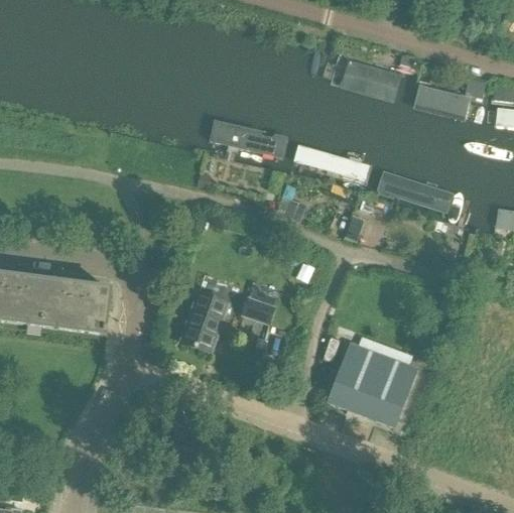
[(494,24),(503,33),(513,22),(513,20),(505,12),(494,24)]
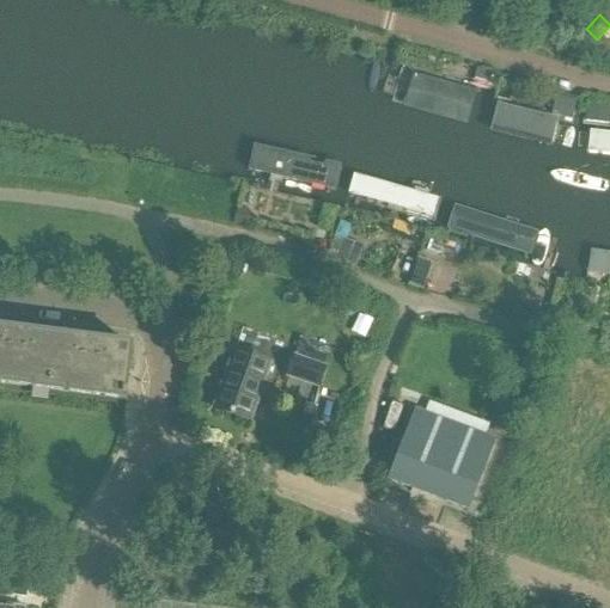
[(493,69),(480,66),(477,77),(489,79),(493,69)]
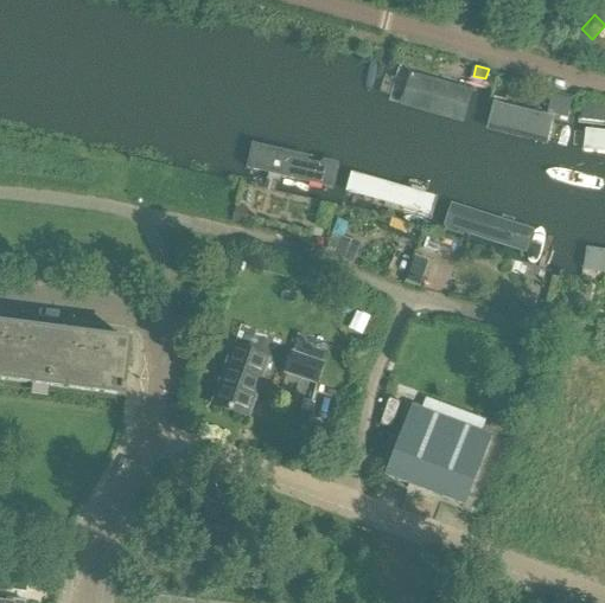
[(473,91),(471,85),(424,71),(418,75),(415,82),(418,88),(466,102),(472,98),(473,91)]
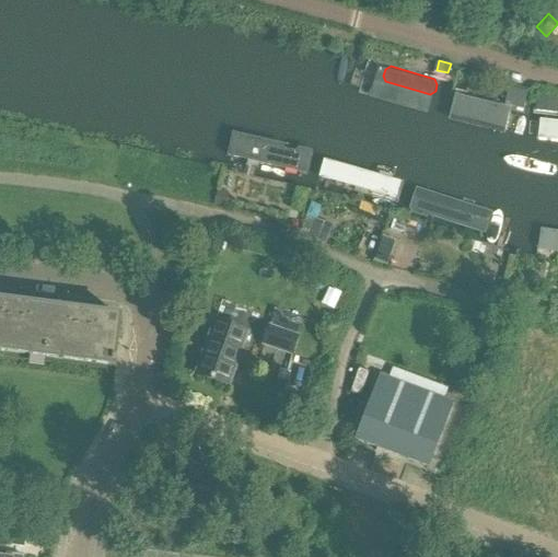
[(512,92),(529,96),(531,88),(514,83),(512,92)]
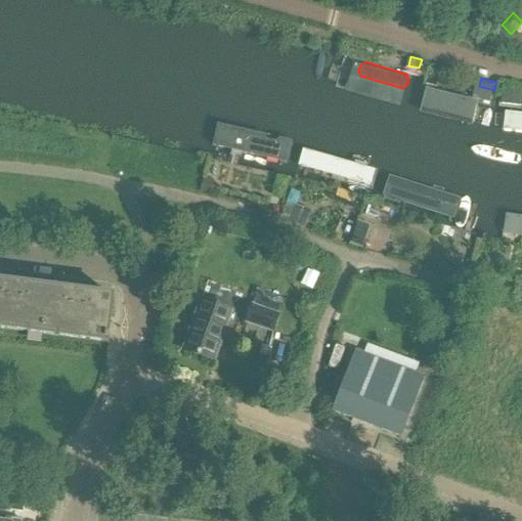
[(449,95),(452,99),(495,107),(499,104),(501,98),(497,94),(455,86),(450,89),(449,95)]
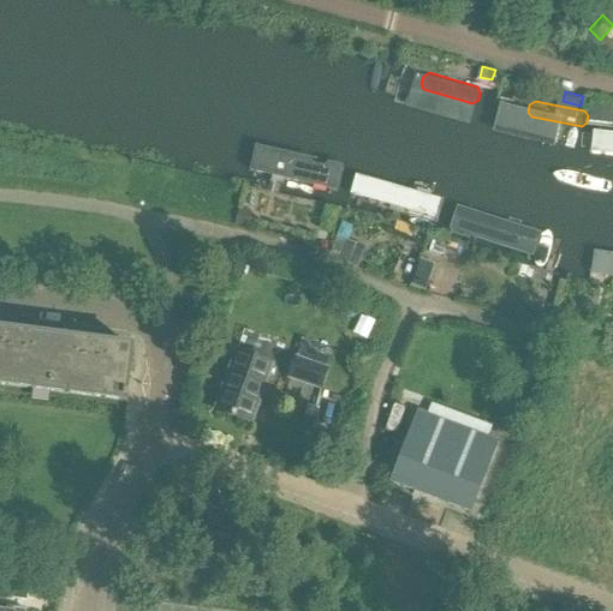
[(590,120),(612,124),(612,105),(593,102),(591,107),(590,120)]
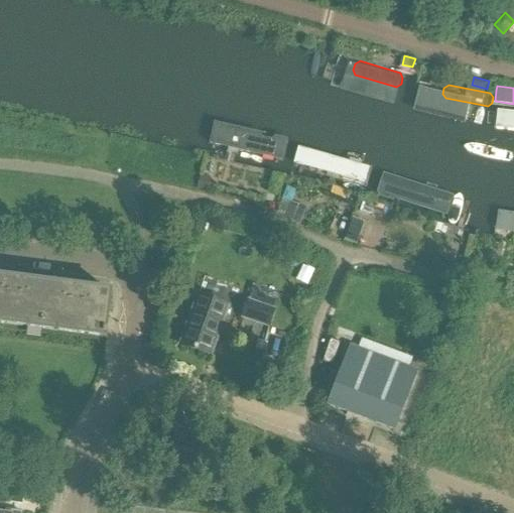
[(230,140),(268,159),(273,157),(276,152),(274,146),(236,128),(231,130),(228,135),(230,140)]
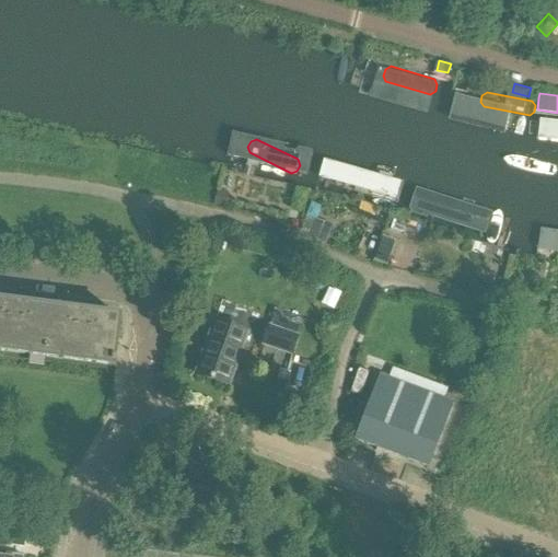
[(339,181),(385,189),(390,186),(392,180),(387,174),(343,165),(338,169),(336,175),(339,181)]
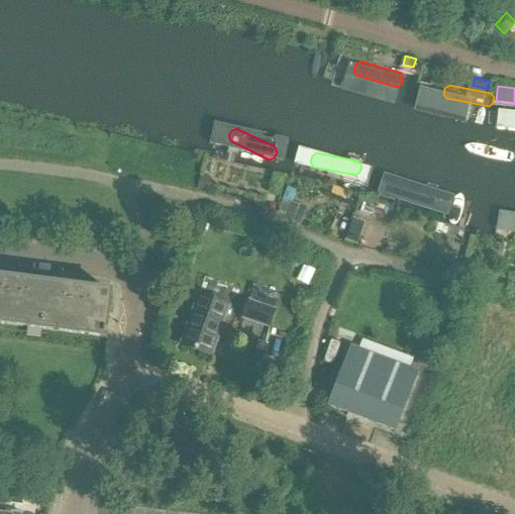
[(392,181),(394,186),(434,199),(439,196),(441,191),(439,186),(399,172),(394,175),(392,181)]
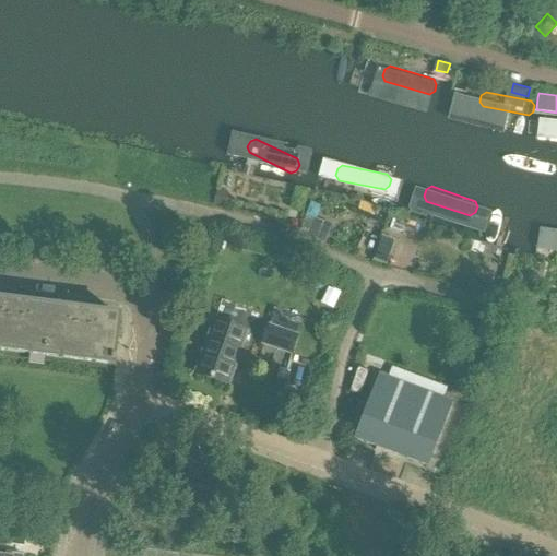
[(218,188),(215,203),(226,205),(229,190),(218,188)]
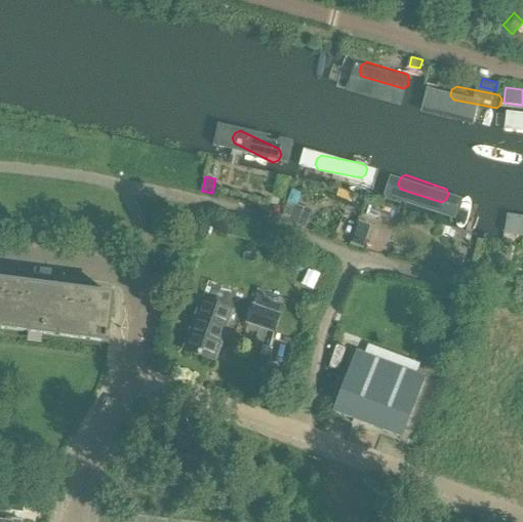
[(294,206),(289,219),(307,227),(312,213),(294,206)]
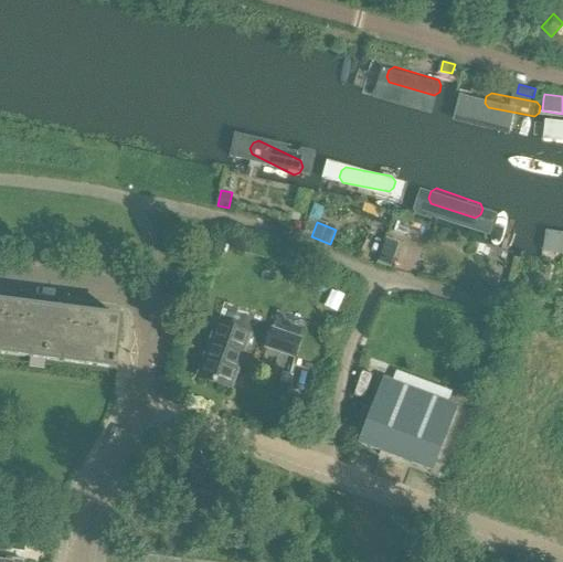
[(374,257),(389,263),(397,237),(386,234),(384,240),(381,239),(374,257)]
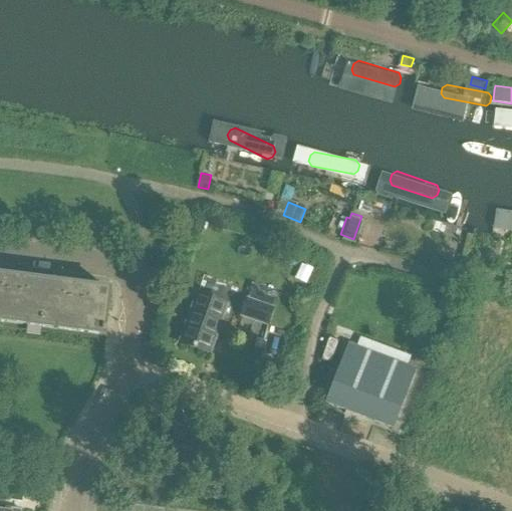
[(469,255),(464,254),(462,261),(460,268),(466,269),(468,262),(469,255)]
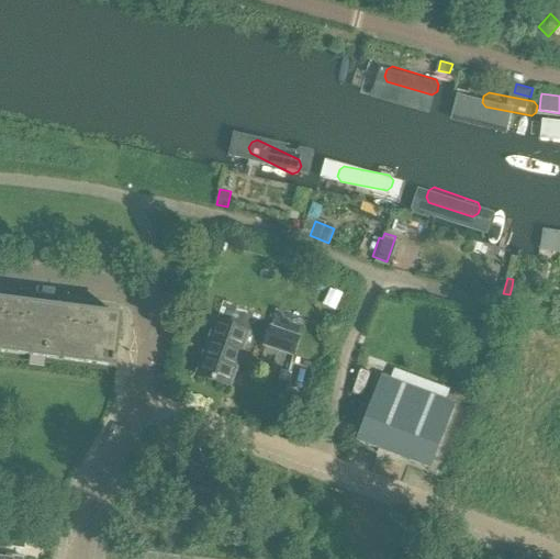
[(14,301),(0,299),(0,350),(14,353),(21,300),(14,300),(14,301)]
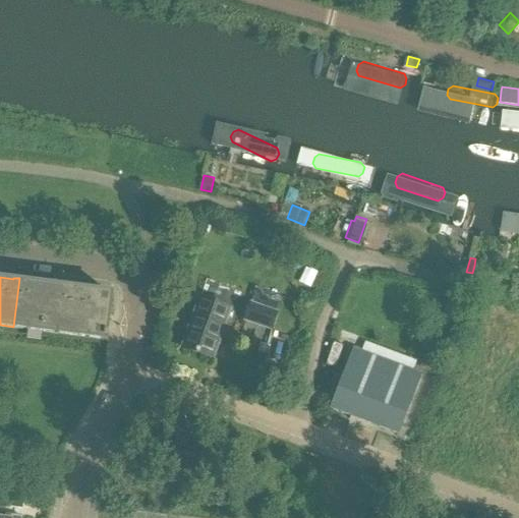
[(24,279),(19,278),(13,327),(45,331),(50,284),(24,281),(24,279)]
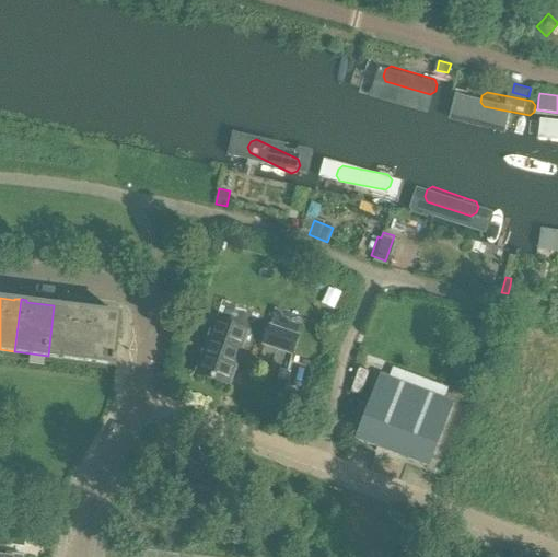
[(82,309),(54,305),(48,356),(83,360),(89,308),(82,306),(82,309)]
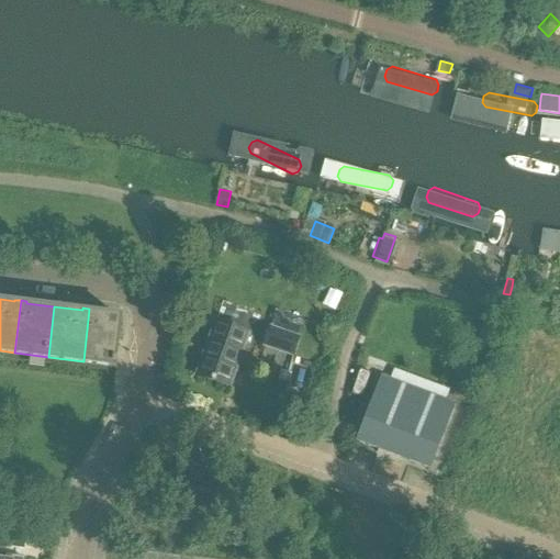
[(94,310),(89,309),(84,361),(116,366),(116,364),(118,364),(118,357),(122,315),(93,312),(94,310)]
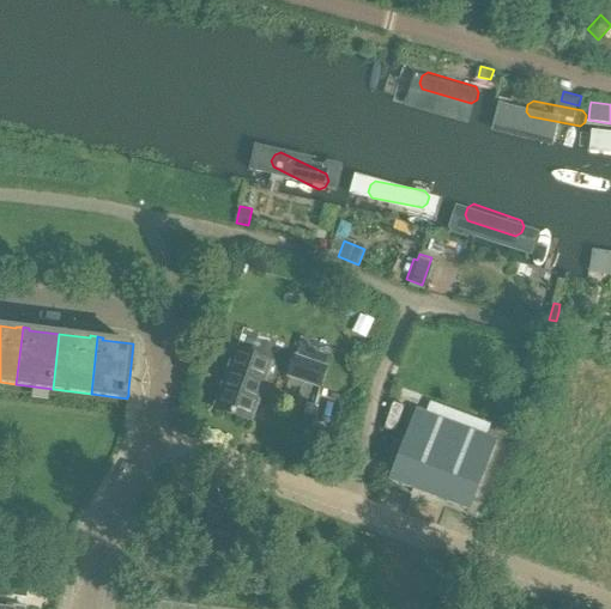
[(290,373),(321,385),(328,365),(326,365),(333,347),(322,343),(303,336),(298,351),(297,354),(290,373)]
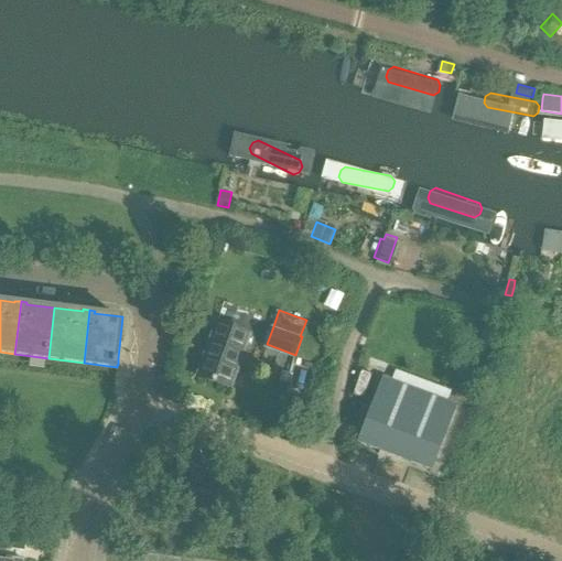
[(237,327),(218,321),(198,375),(233,386),(251,332),(237,327)]
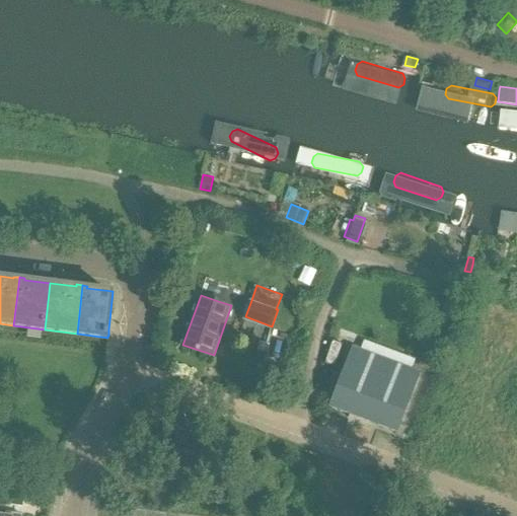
[(333,406),(398,430),(421,370),(355,346),(333,406)]
